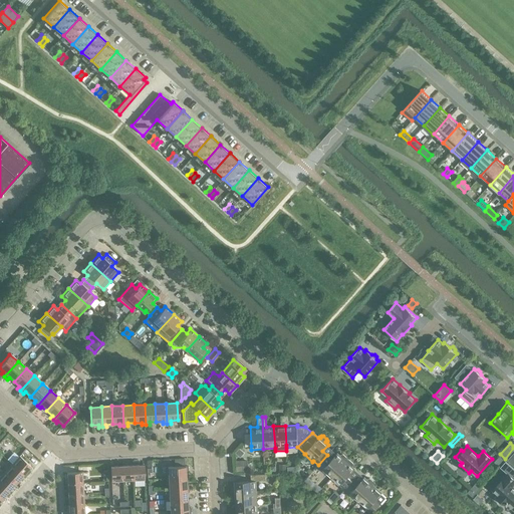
[(332,459),(327,455),(318,465),(323,470),(322,471),(331,478),(346,461),(348,459),(343,454),(341,454),(340,455),(337,453),(332,459)]
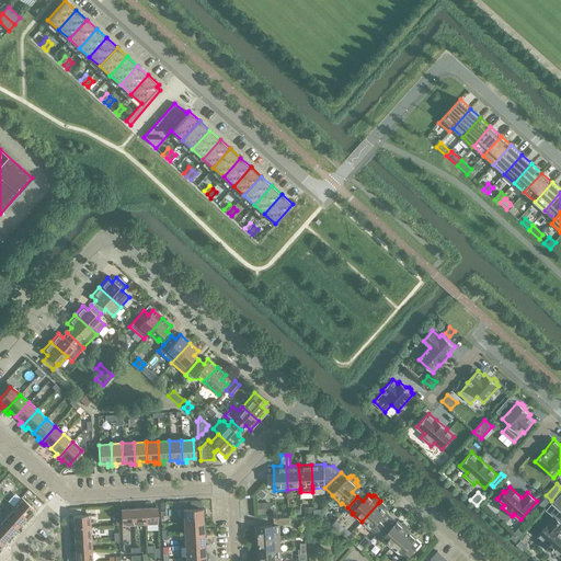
[(544,508),(550,502),(545,497),(539,504),(544,508)]
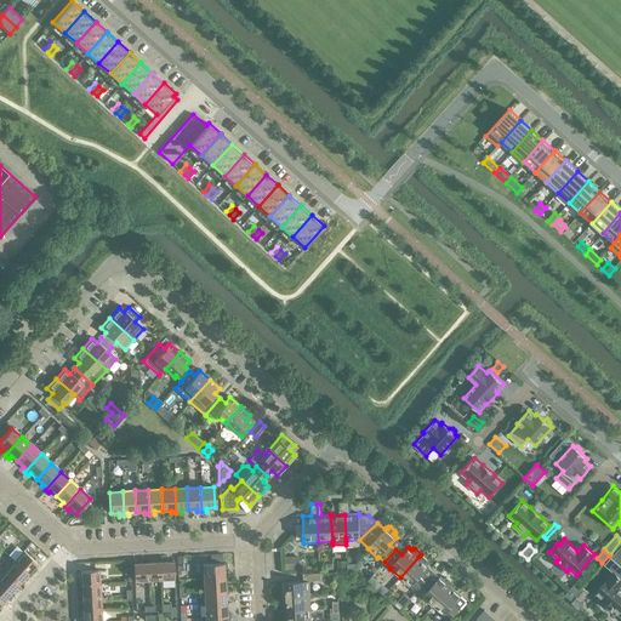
[(22,552),(13,562),(27,574),(36,564),(22,552)]
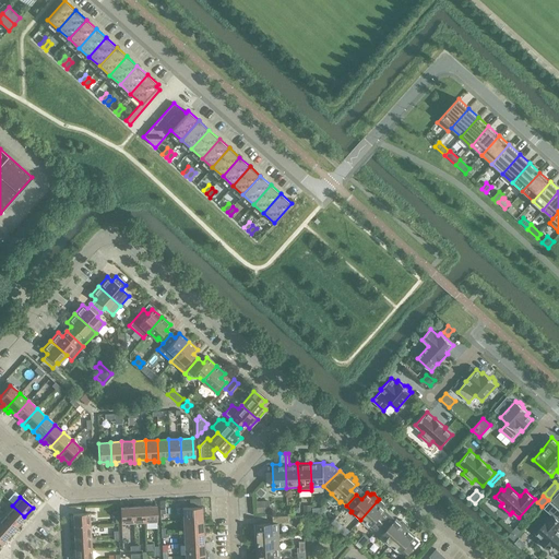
[(379,499),(377,501),(360,520),(361,519),(370,527),(376,532),(385,521),(380,516),(387,510),(383,507),(384,507),(384,503),(379,499)]
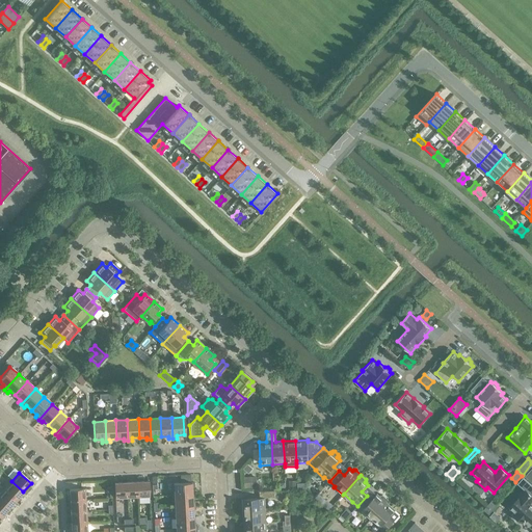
[(243,477),(244,487),(255,486),(254,476),(243,477)]
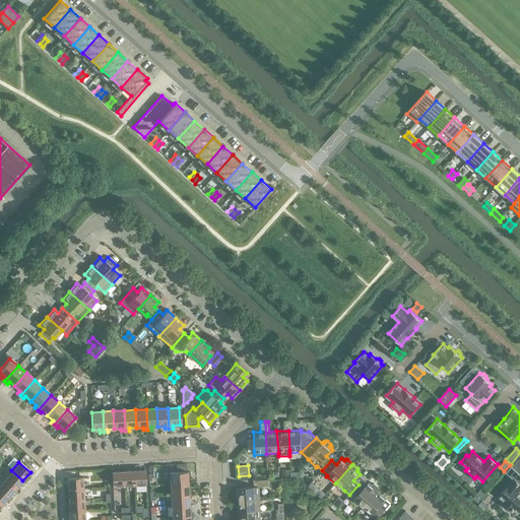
[(519,472),(512,466),(509,470),(517,478),(519,474),(519,472)]
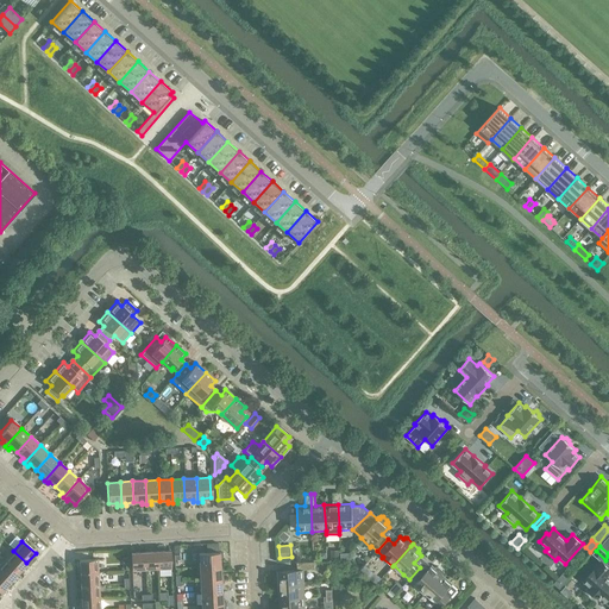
[(26,563),(13,551),(5,560),(18,572),(26,563)]
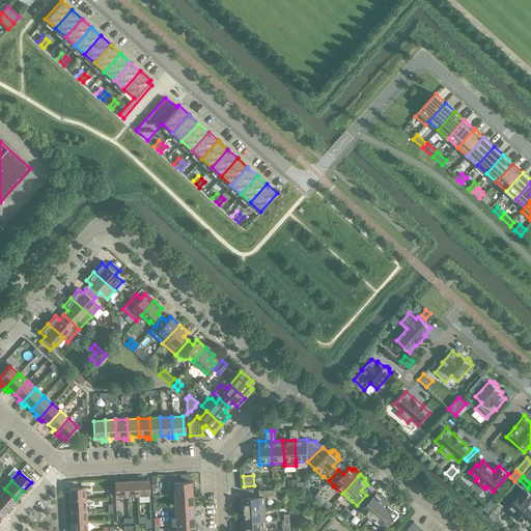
[(148,480),(137,481),(137,497),(148,496),(148,480)]
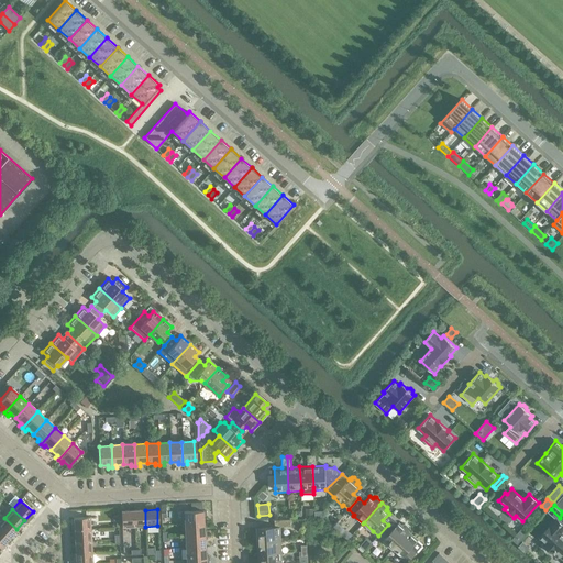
[(133,510),(121,511),(122,528),(134,527),(133,510)]
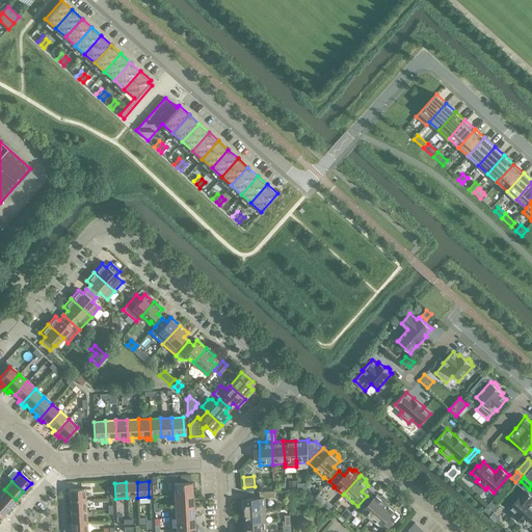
[(137,482),(126,482),(127,498),(137,498),(137,482)]
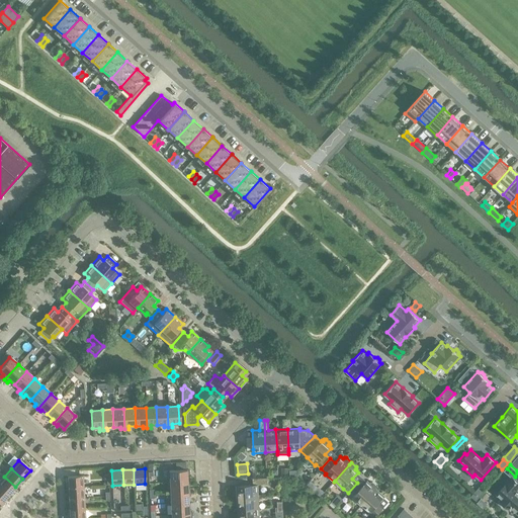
[(168,470),(169,482),(186,481),(186,473),(188,473),(188,469),(168,470)]
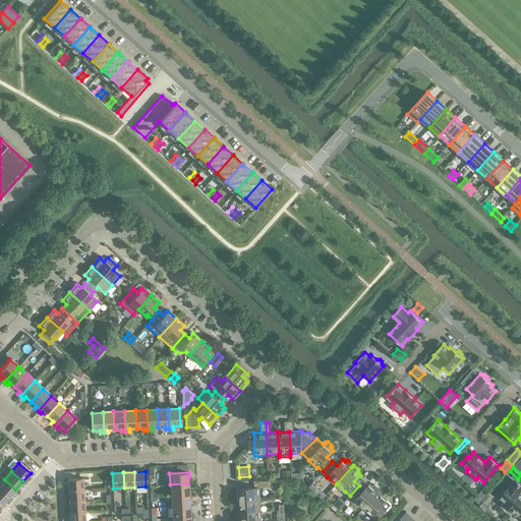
[(67,479),(68,490),(83,489),(82,478),(67,479)]
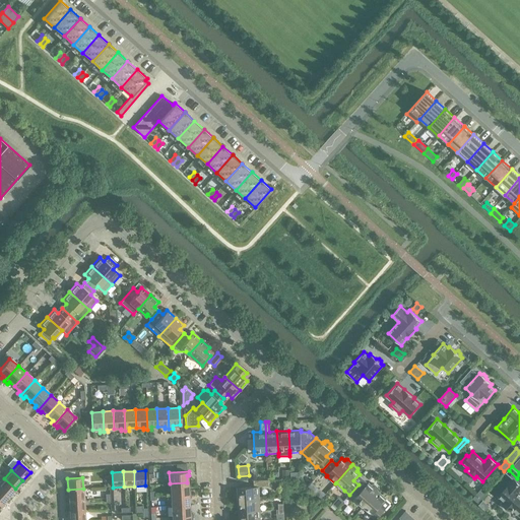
[(15,489),(4,478),(0,482),(0,490),(8,497),(15,489)]
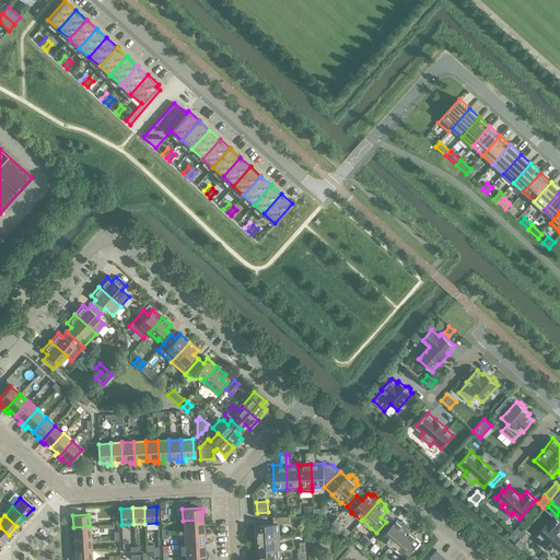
[(559,532),(558,531),(559,527),(559,522),(553,515),(536,535),(543,540),(540,541),(550,551),(552,549),(559,556),(559,532)]
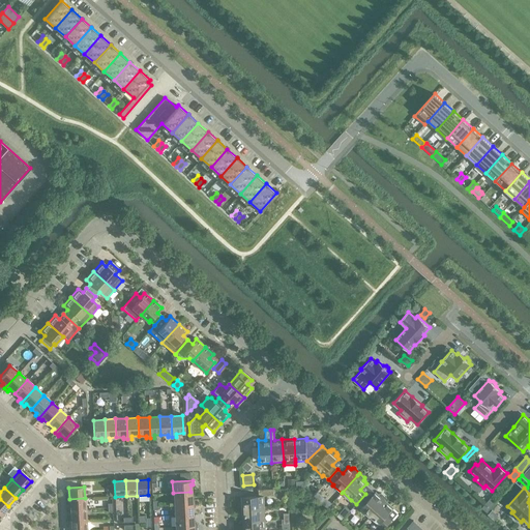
[(261,496),(244,497),(240,497),(241,509),(264,507),(264,496),(274,495),(274,489),(261,489),(261,496)]
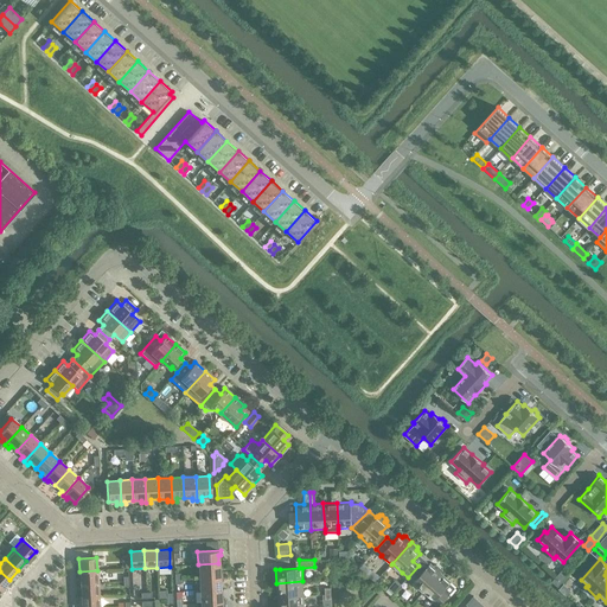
[(218,563),(198,564),(198,577),(222,576),(222,572),(219,572),(218,563)]
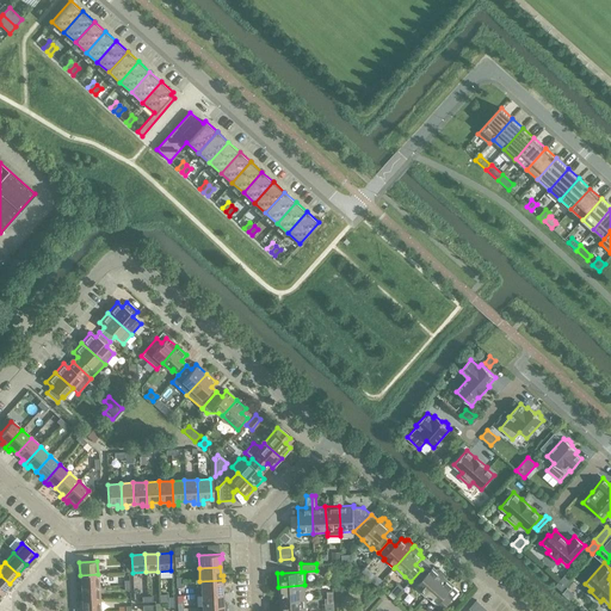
[(433,567),(426,575),(421,569),(411,581),(426,596),(444,576),(446,574),(439,568),(438,568),(437,569),(433,567)]
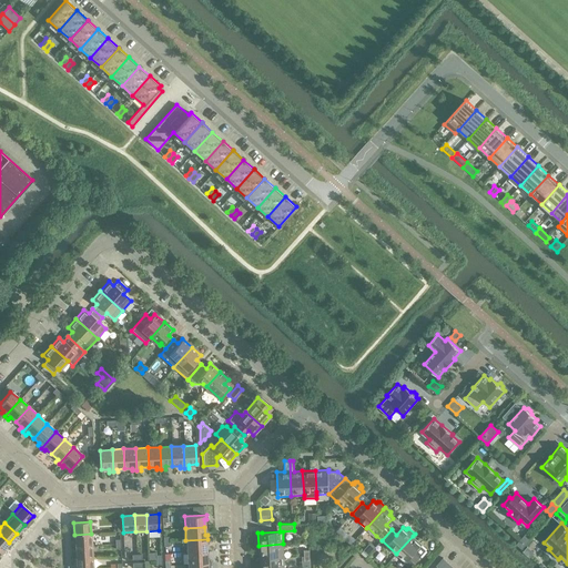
[(526,531),(516,543),(521,548),(531,537),(526,531)]
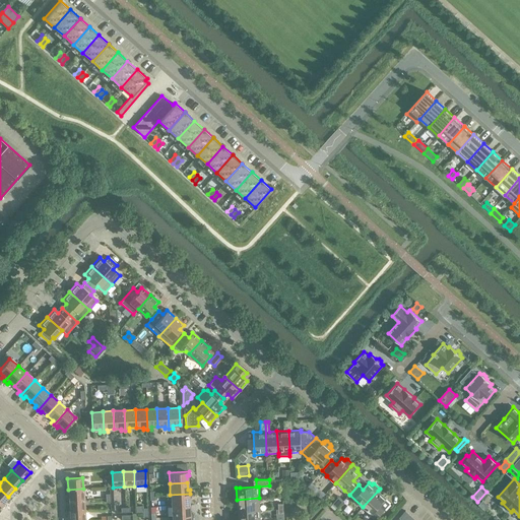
[(83,489),(68,490),(69,501),(84,500),(83,489)]
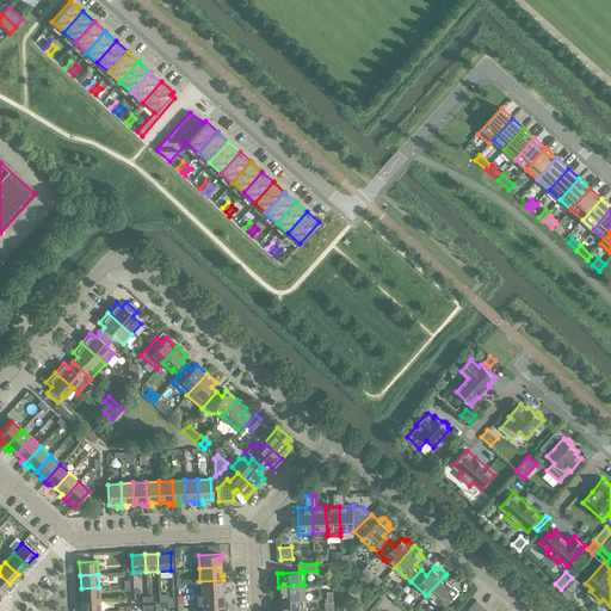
[(10,584),(0,575),(0,592),(1,593),(10,584)]
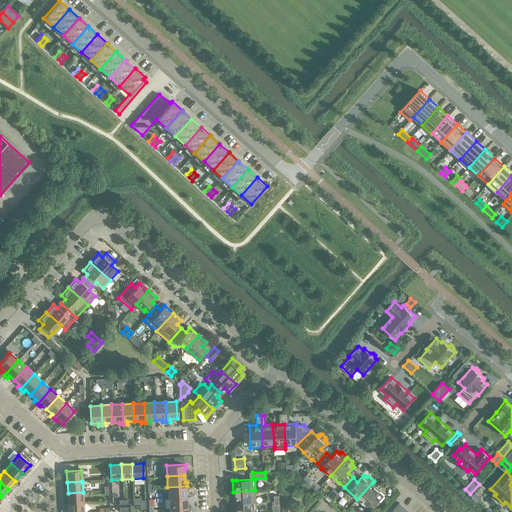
[(381,491),(372,483),(357,499),(371,511),(380,501),(379,501),(384,496),(380,492),(381,491)]
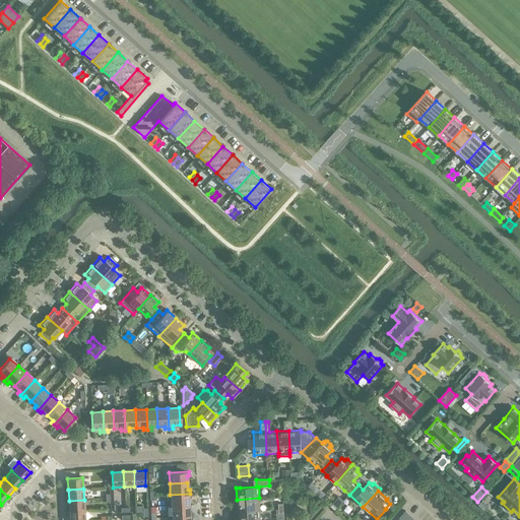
[(190,494),(170,495),(171,506),(189,505),(188,498),(191,498),(190,494)]
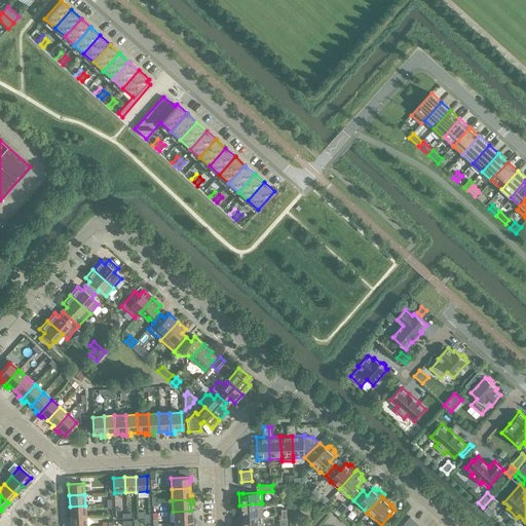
[(347,505),(343,501),(336,510),(340,514),(347,505)]
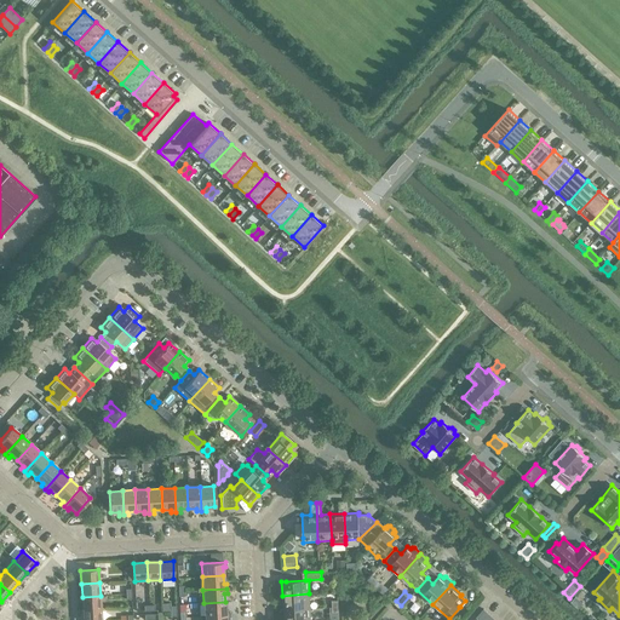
[(309,593),(282,596),(283,609),(310,608),(309,593)]
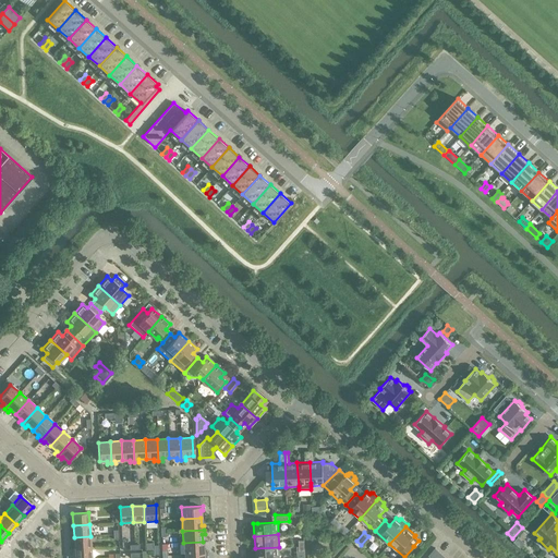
[(524,542),(518,535),(513,541),(520,546),(524,542)]
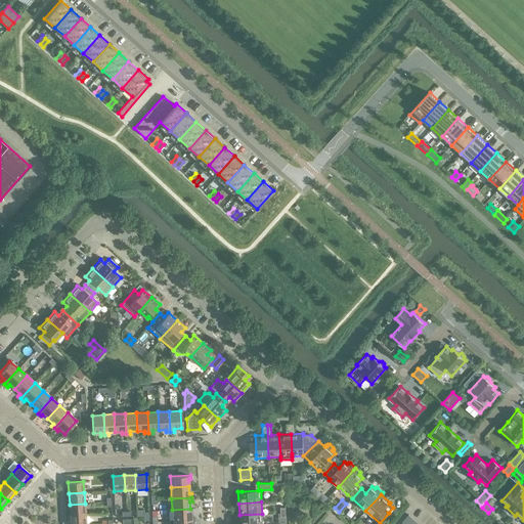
[(85,504),(70,505),(70,516),(85,515),(85,504)]
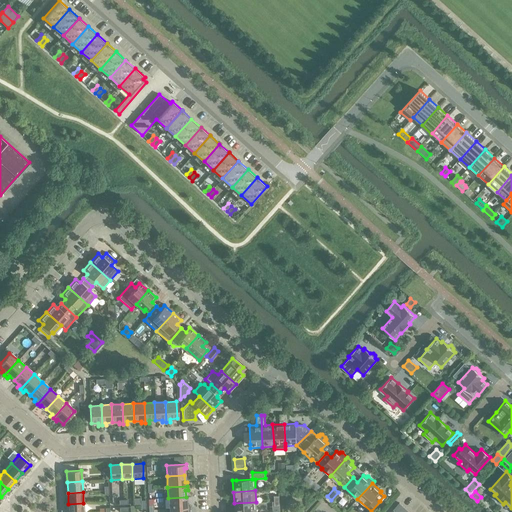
[(186,497),(168,498),(169,509),(188,508),(188,504),(186,504),(186,497)]
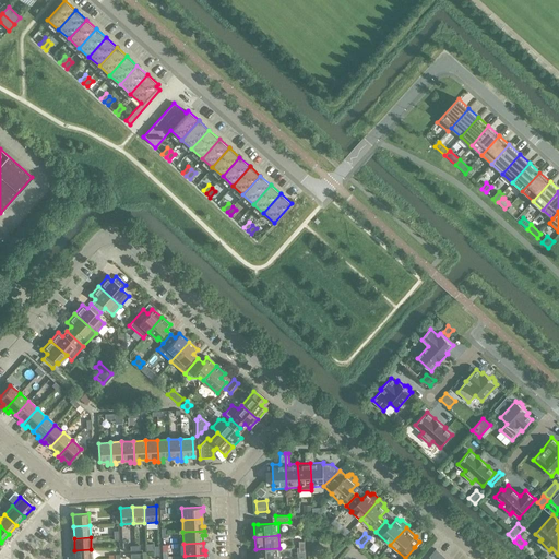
[(280,558),(280,548),(256,549),(256,558),(280,558)]
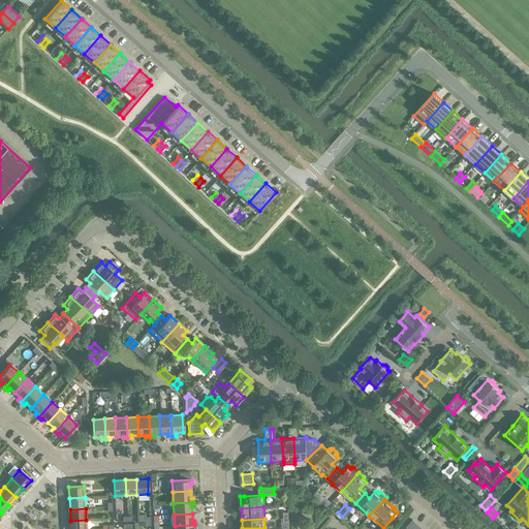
[(86,528),(86,520),(70,521),(70,528),(86,528)]
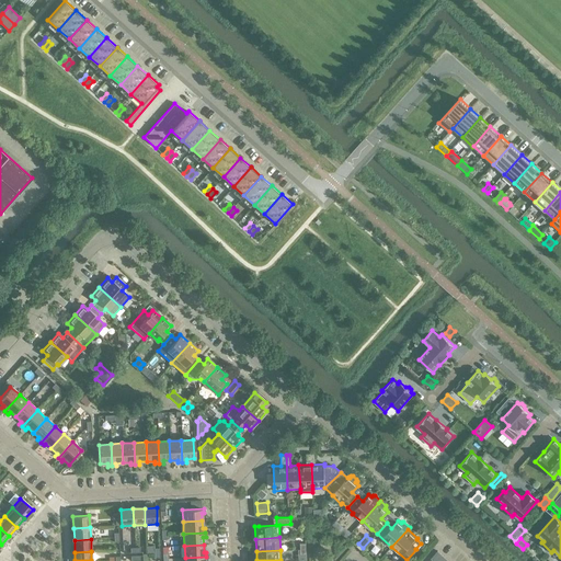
[(448,560),(437,551),(431,559),(432,560),(431,560),(448,560)]
